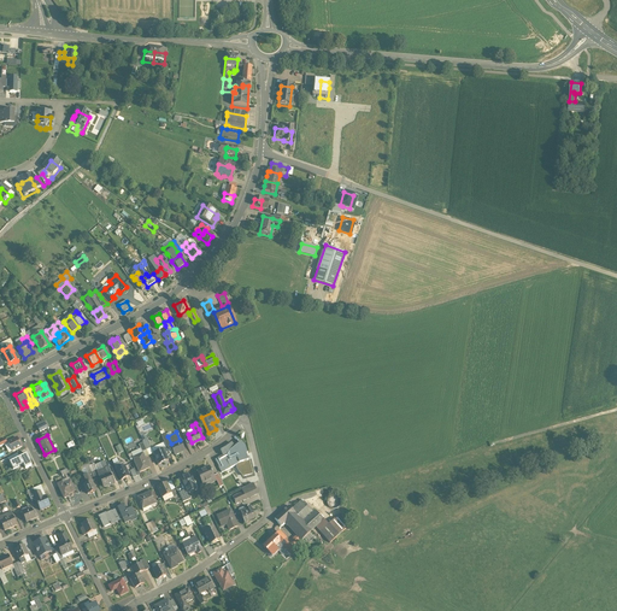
[(17,436),(7,441),(12,450),(22,445),(17,436)]
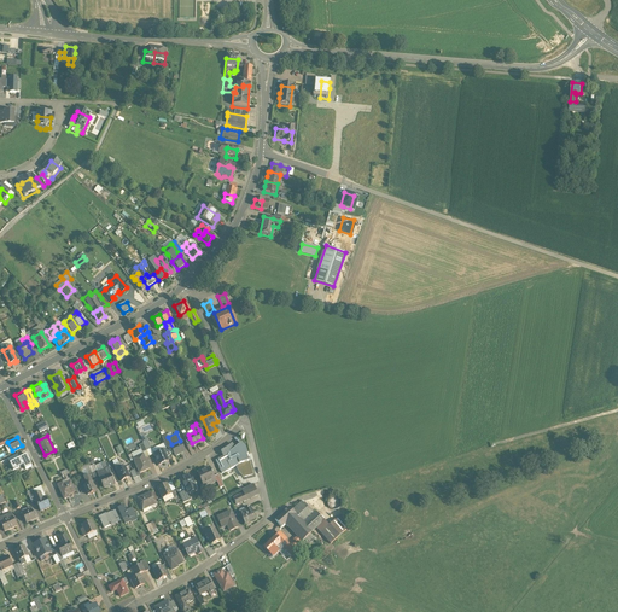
[(234,444),(227,450),(231,458),(232,458),(238,455),(240,460),(248,459),(248,458),(246,452),(248,452),(246,446),(242,439),(234,444)]
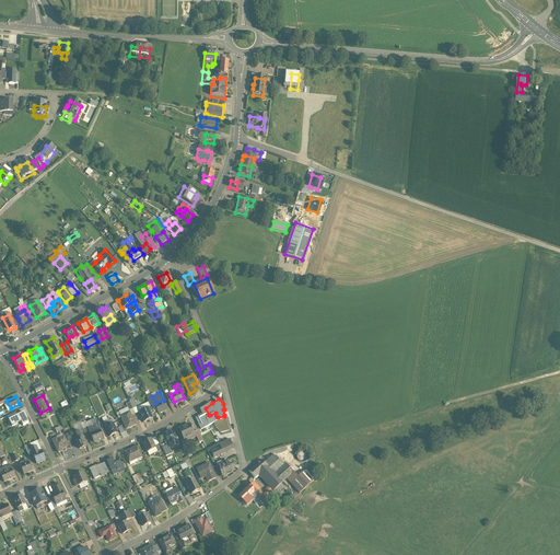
[(137,404),(132,406),(129,400),(126,402),(129,408),(129,409),(131,413),(139,409),(137,405),(137,404)]
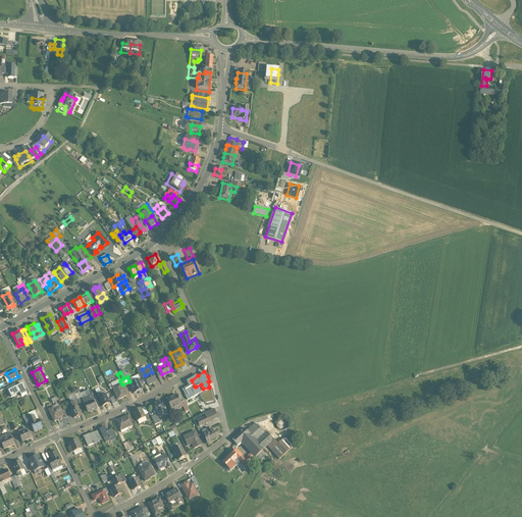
[(139,372),(127,377),(129,381),(138,377),(141,376),(139,372)]
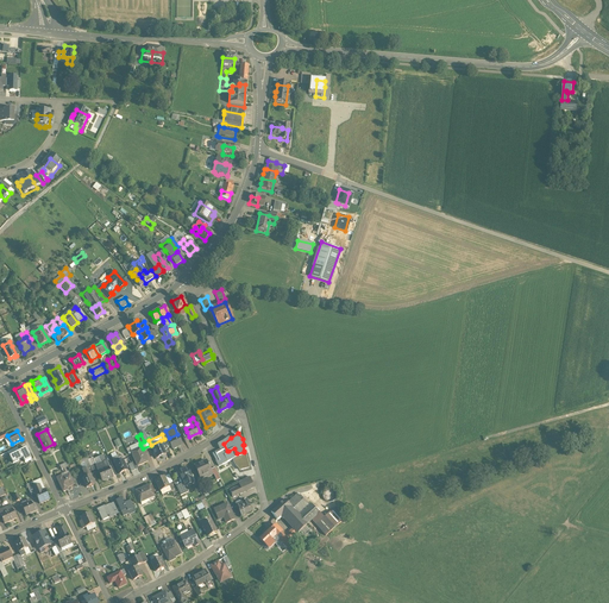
[(177,434),(169,438),(173,446),(181,443),(177,434)]
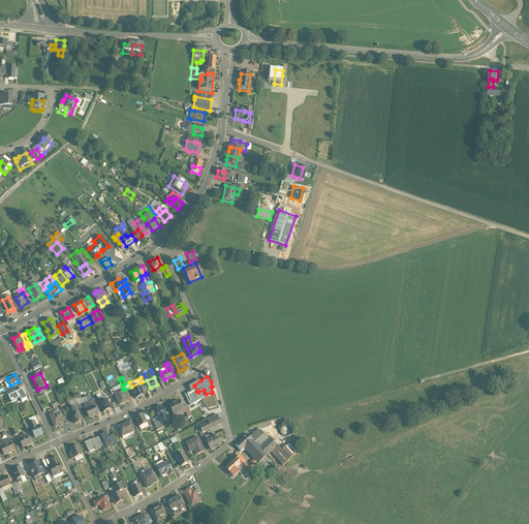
[(191,388),(185,392),(188,398),(187,398),(190,402),(197,398),(198,398),(195,393),(197,392),(194,386),(200,380),(198,377),(193,381),(190,383),(189,386),(191,388)]
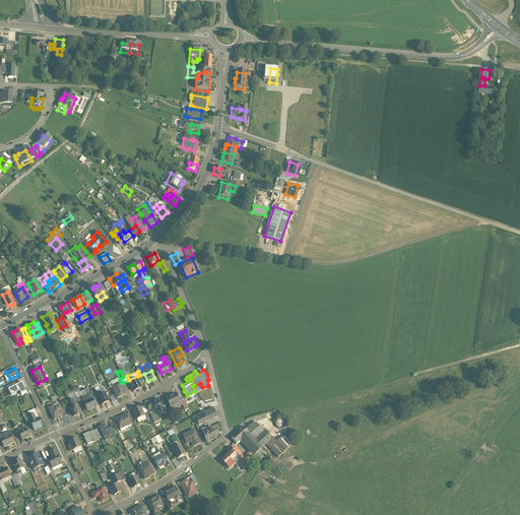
[(129,380),(133,389),(142,385),(140,382),(137,376),(129,380)]
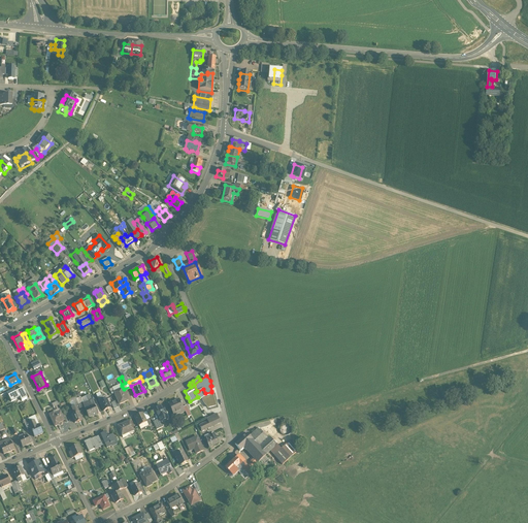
[(124,389),(122,386),(118,388),(113,390),(117,398),(119,402),(120,402),(128,398),(124,389)]
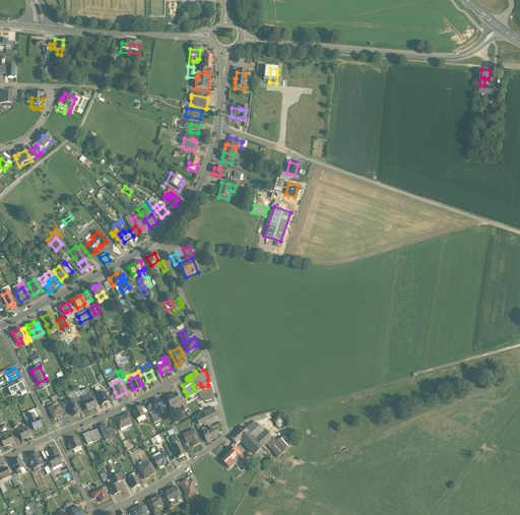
[(9,388),(11,394),(19,390),(21,393),(25,390),(24,387),(25,387),(22,381),(16,384),(9,388)]
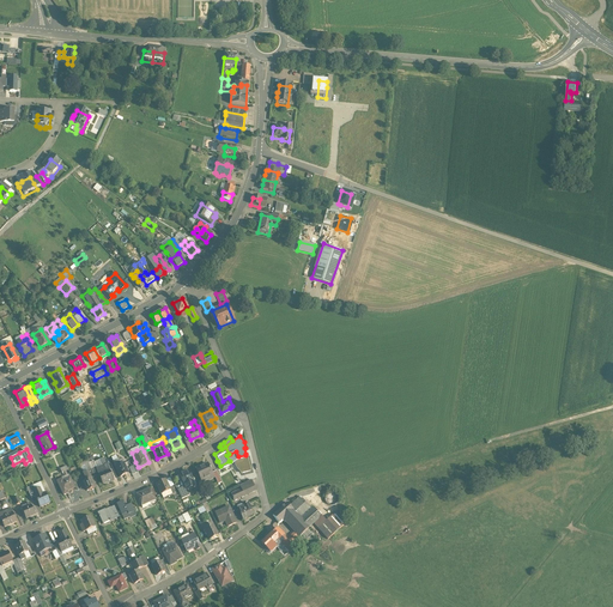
[(236,451),(230,454),(229,454),(226,455),(230,461),(229,461),(229,462),(235,459),(238,456),(236,451)]
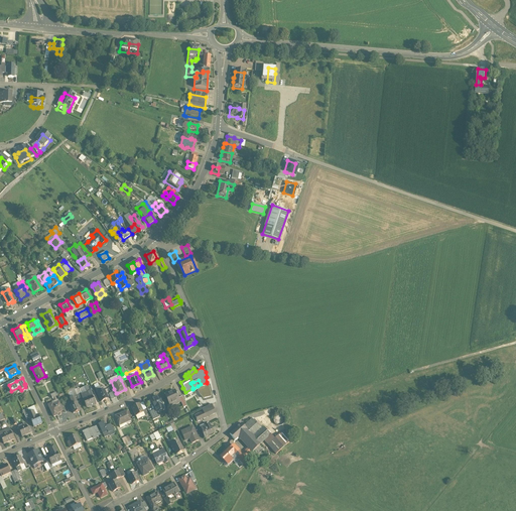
[(198,389),(202,394),(203,395),(211,393),(208,381),(207,382),(207,383),(201,384),(198,386),(198,389)]
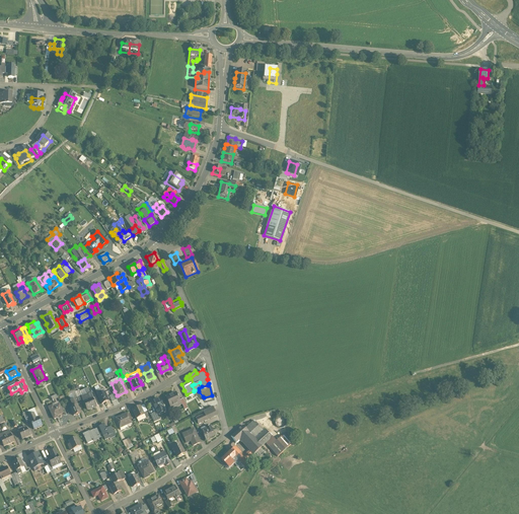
[(88,386),(81,389),(82,390),(80,391),(81,394),(81,395),(90,391),(88,386)]
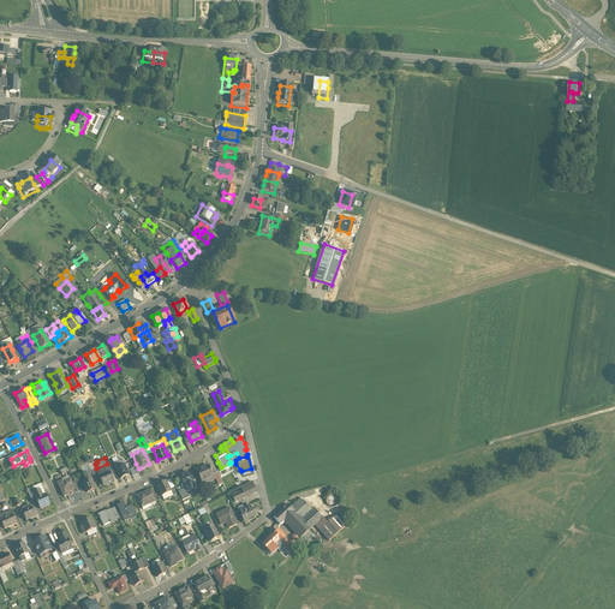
[(120,464),(115,466),(120,476),(129,472),(124,463),(120,464)]
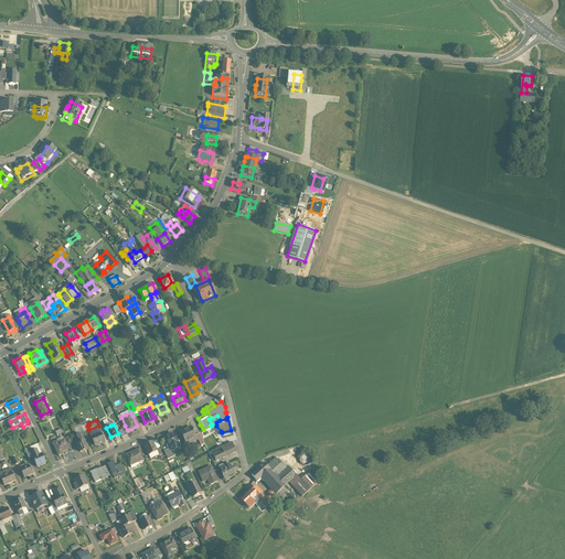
[(191,425),(180,429),(185,440),(192,437),(193,439),(196,437),(194,432),(194,430),(193,429),(191,425)]
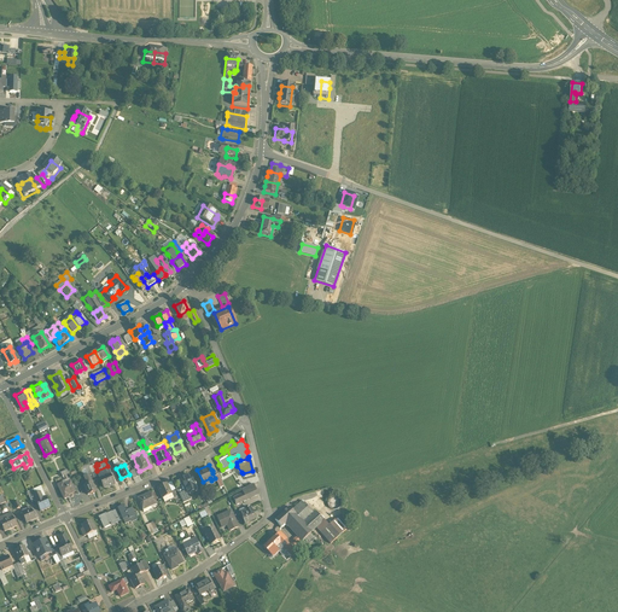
[(108,466),(97,471),(99,476),(99,477),(110,472),(108,466)]
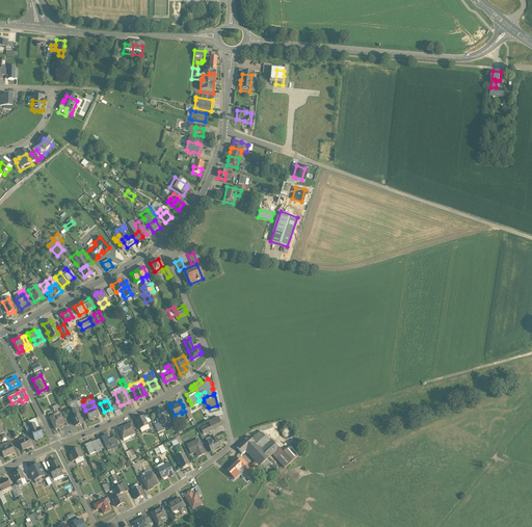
[(98,416),(95,406),(85,411),(88,418),(92,417),(94,417),(98,416)]
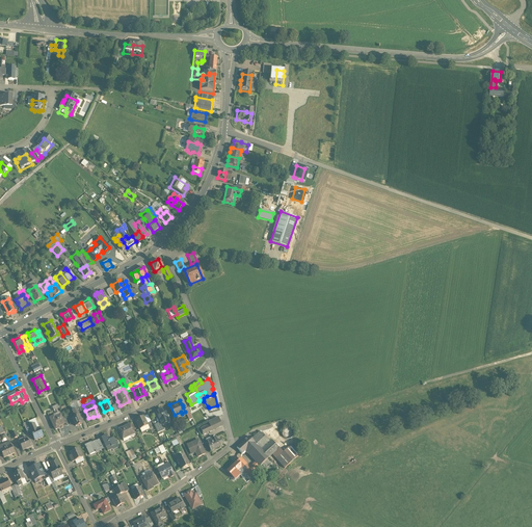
[(163,406),(156,410),(159,418),(160,418),(166,415),(167,415),(163,406)]
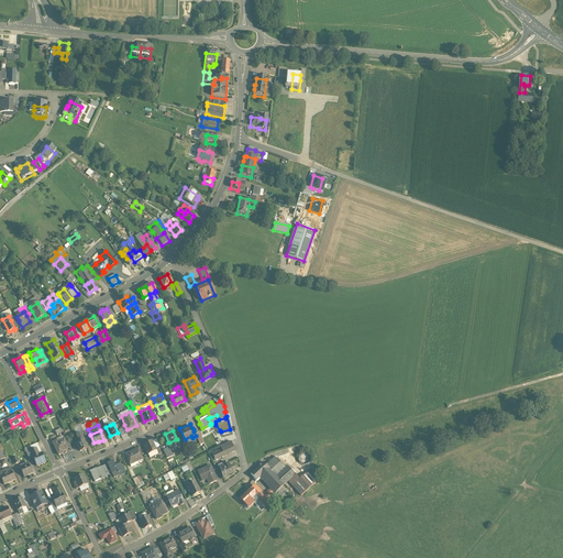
[(198,430),(194,431),(196,436),(197,436),(200,441),(203,440),(198,430)]
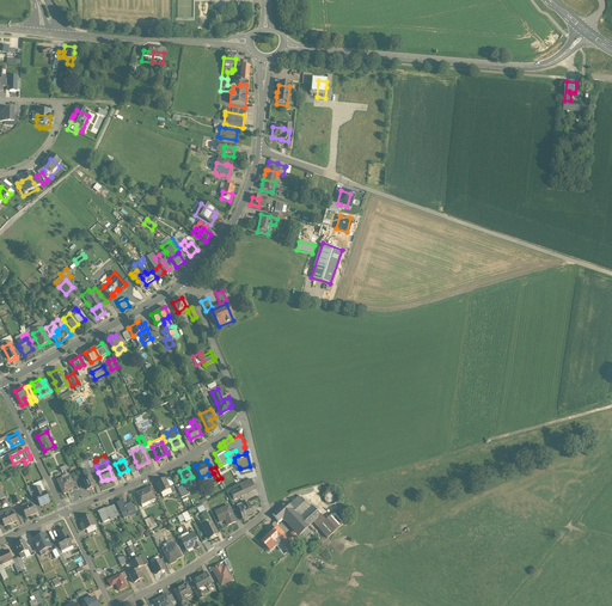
[(69,475),(62,478),(61,476),(56,478),(63,491),(68,490),(67,488),(74,484),(69,475)]
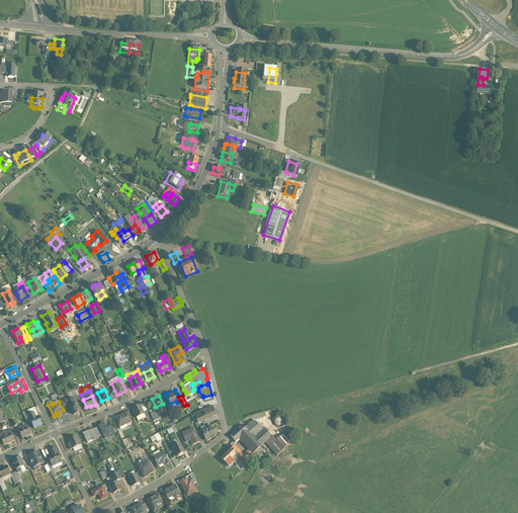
[(73,404),(70,405),(73,413),(80,410),(77,402),(73,404)]
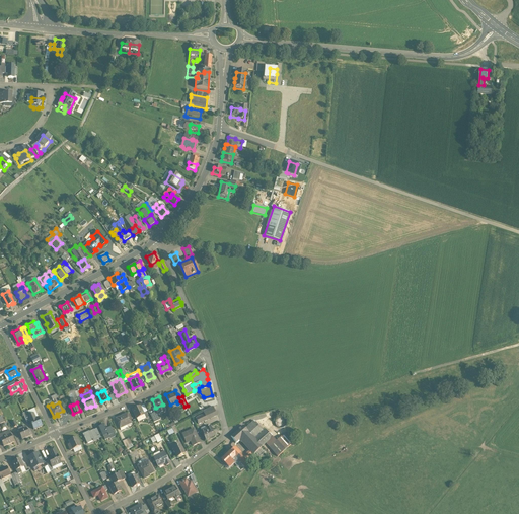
[(144,413),(140,404),(132,408),(137,416),(144,413)]
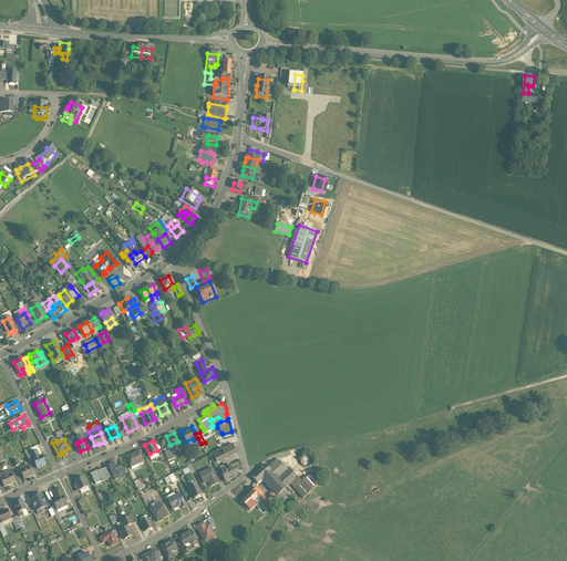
[(224,445),(209,452),(213,460),(237,449),(233,440),(224,445)]
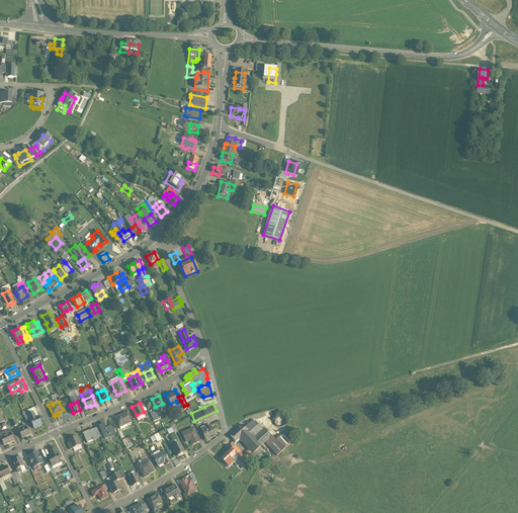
[(162,404),(156,407),(156,408),(158,413),(165,410),(162,404)]
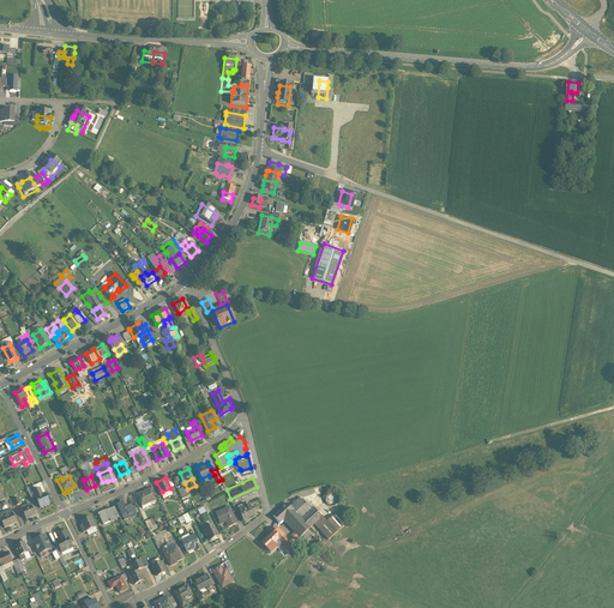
[(41,481),(34,483),(36,489),(38,488),(41,493),(46,492),(41,481)]
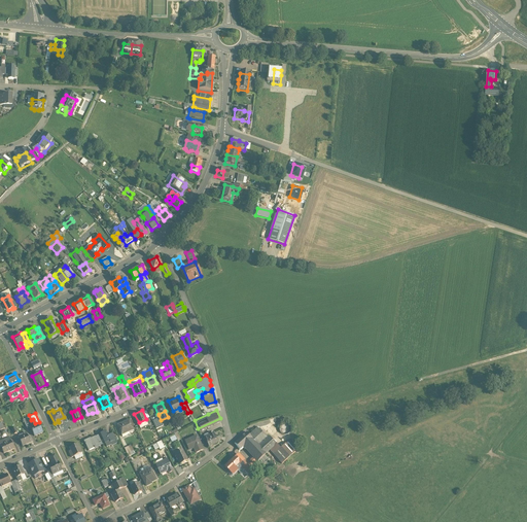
[(128,419),(118,424),(124,433),(132,429),(128,419)]
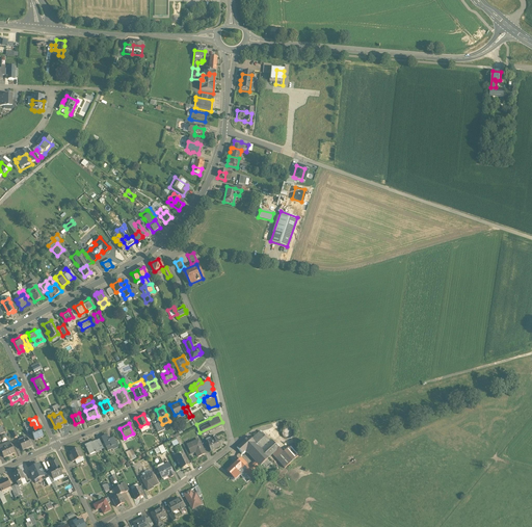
[(293,432),(293,430),(293,428),(292,426),(290,425),(288,424),(286,425),(284,426),(283,428),(282,430),(283,432),(284,435),(286,436),(288,437),(290,436),(292,435),(293,432)]
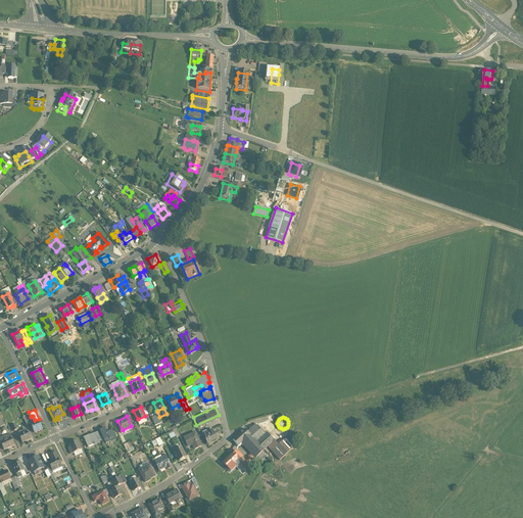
[(35,420),(31,422),(34,431),(42,427),(39,419),(35,420)]
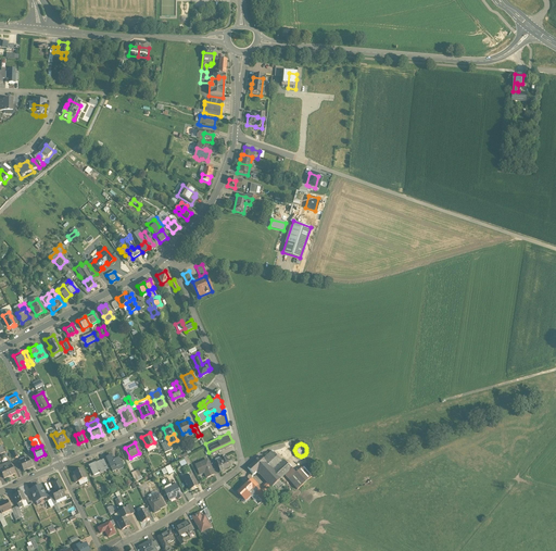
[(268,478),(260,485),(264,490),(266,488),(280,475),(273,467),(282,459),(273,448),(263,455),(266,459),(256,467),(258,471),(260,468),(268,478)]
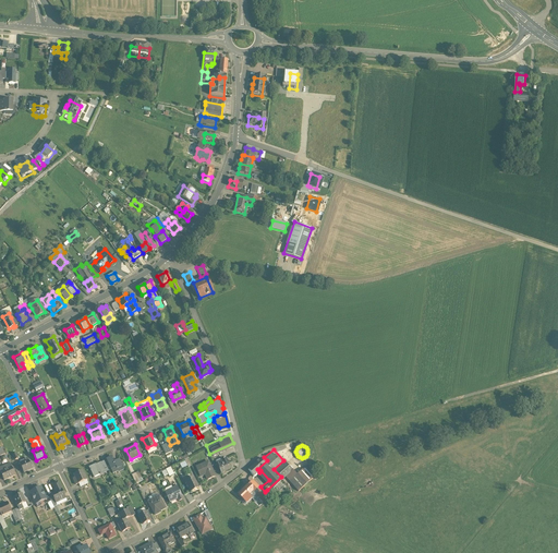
[(111,454),(106,456),(110,467),(116,465),(117,466),(122,464),(119,456),(113,459),(111,454)]
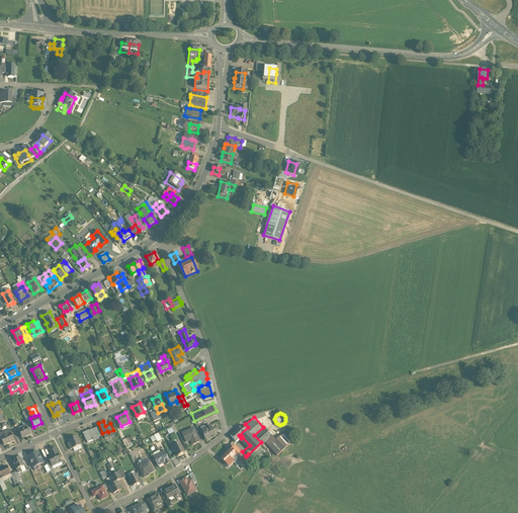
[(245,424),(243,422),(230,433),(235,438),(239,435),(248,427),(245,424)]
